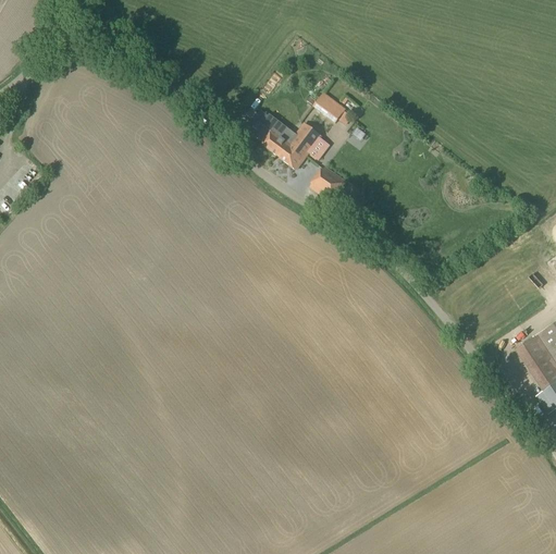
[(334,122),(337,118),(344,108),(322,91),(311,106),(334,122)]
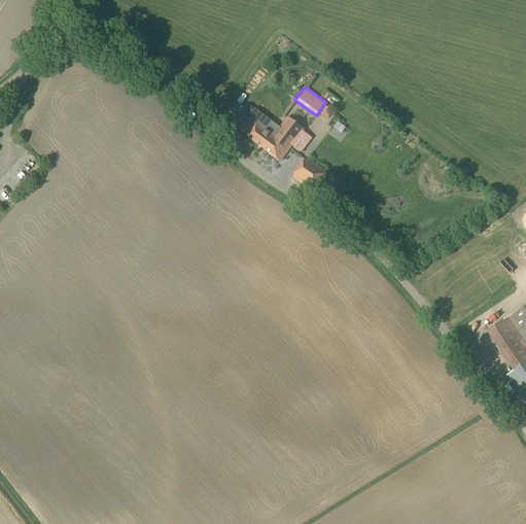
[(304,128),(295,121),(286,114),(273,132),(257,120),(246,135),(264,148),(279,160),(290,144),(290,145),(304,128)]
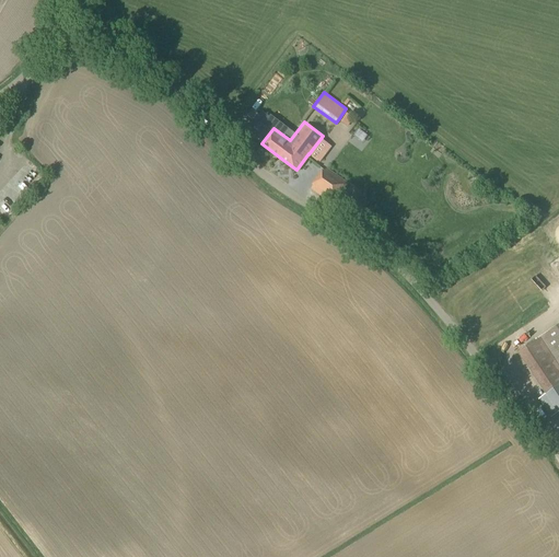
[(348,182),(325,165),(323,169),(321,167),(311,183),(312,184),(310,187),(332,202),(348,182)]
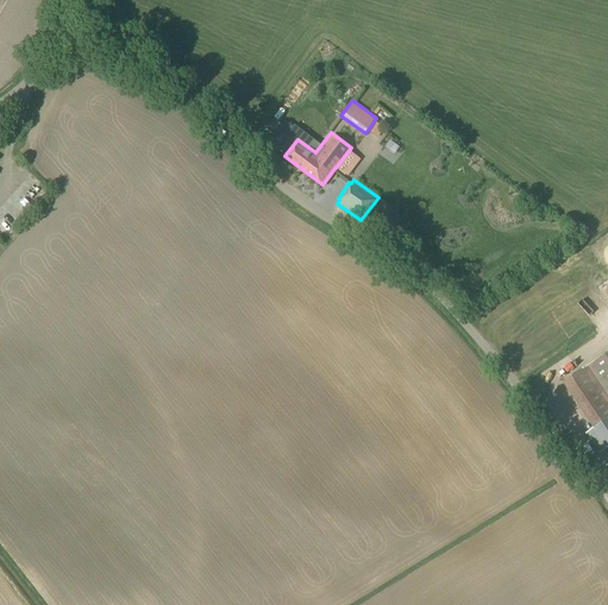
[(462,210),(453,222),(463,229),(471,216),(462,210)]
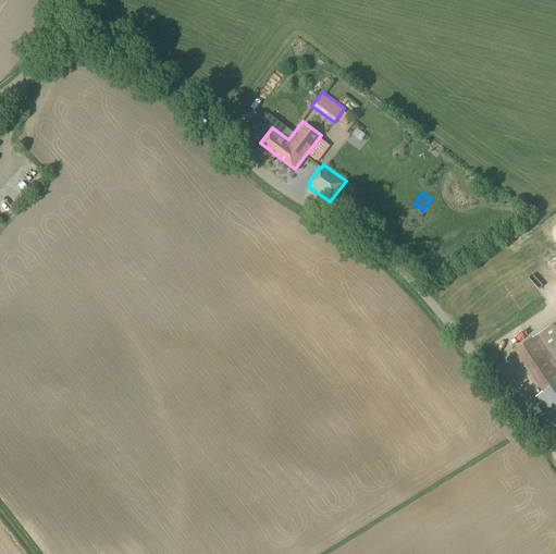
[(555,321),(514,349),(541,390),(534,395),(546,414),(555,406),(555,321)]
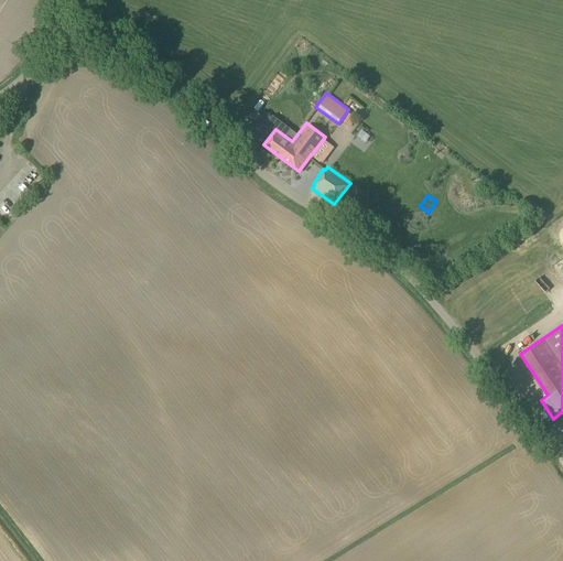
All buildings are outlined.
